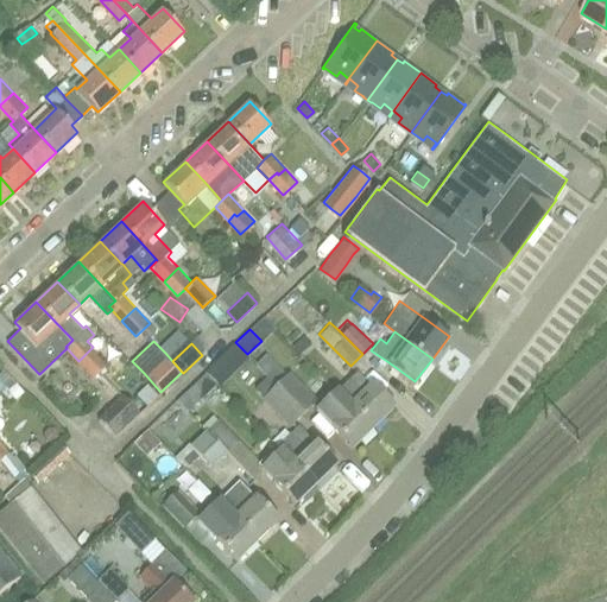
[(93,347),(78,361),(93,375),(107,362),(93,347)]
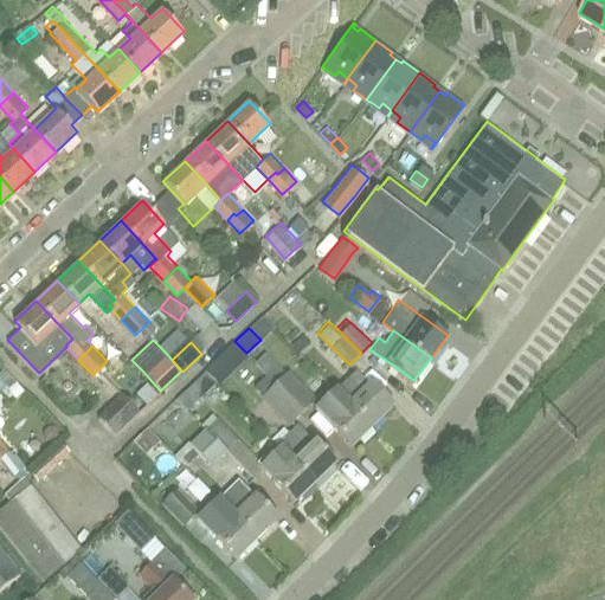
[(268,373),(276,382),(287,371),(266,350),(256,361),(268,373)]
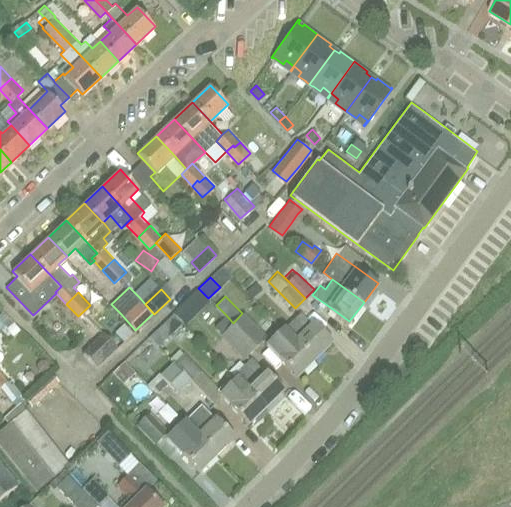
[(21,328),(4,309),(0,312),(0,318),(5,324),(7,327),(7,326),(14,334),(21,328)]
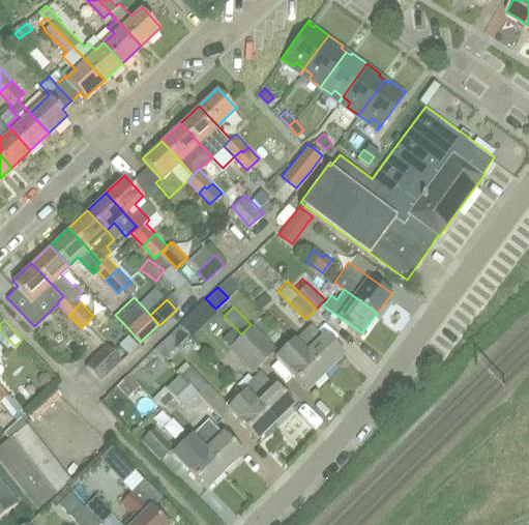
[(312,321),(294,338),(294,339),(326,371),(344,353),(324,333),(312,321)]
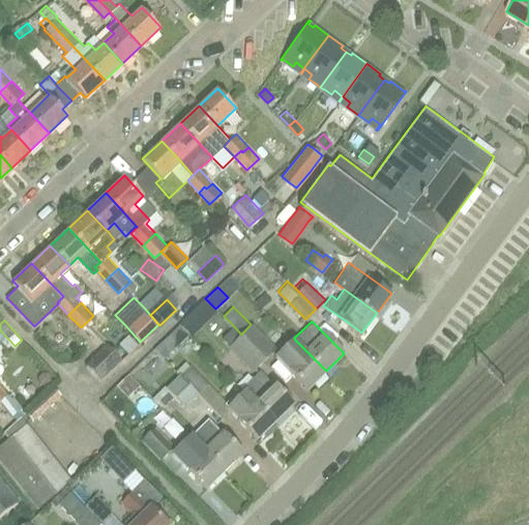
[(251,324),(241,334),(266,359),(273,352),(289,368),(309,388),(326,371),(294,339),(294,338),(290,333),(277,346),(254,322),(251,324)]
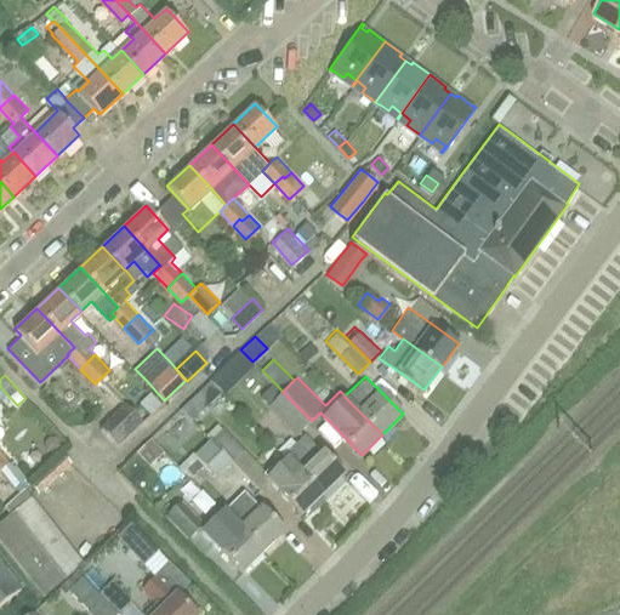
[(141,400),(152,411),(163,402),(152,389),(141,400)]
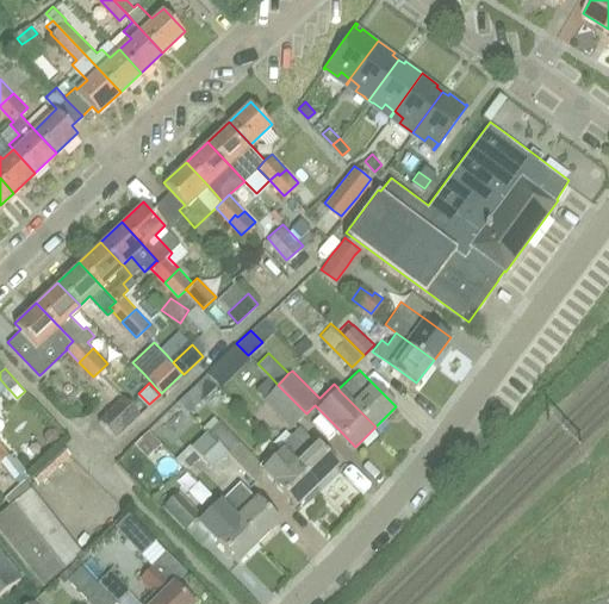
[(306,413),(278,385),(262,398),(291,427),(306,413)]
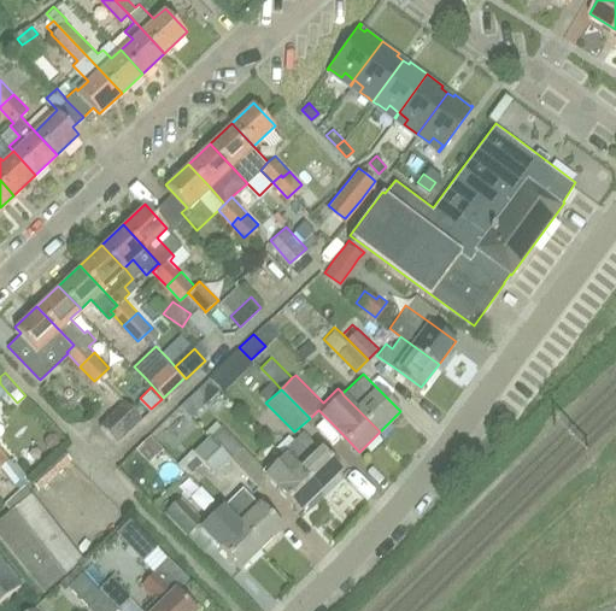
[(192,415),(200,406),(189,395),(181,404),(192,415)]
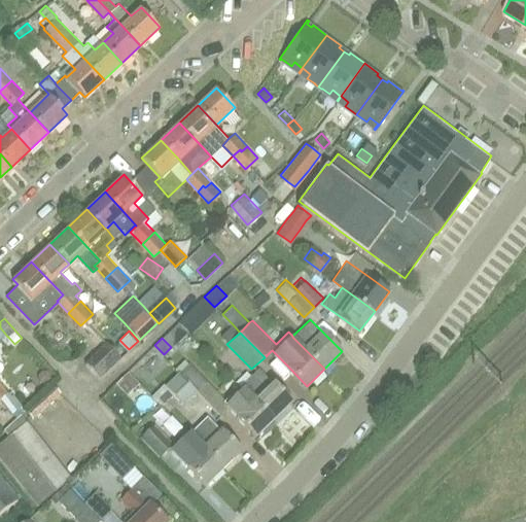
[(100,376),(121,356),(106,340),(85,360),(100,376)]
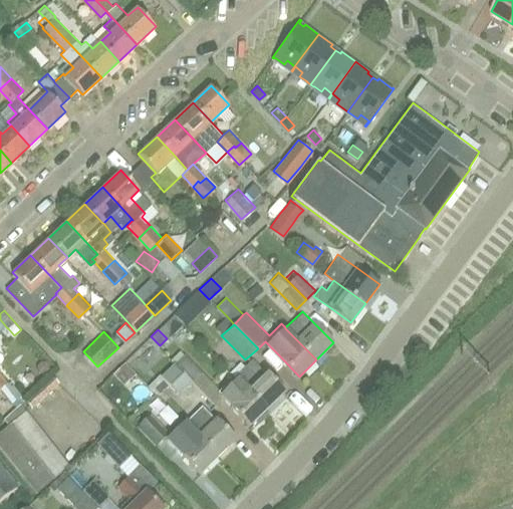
[(133,367),(144,361),(137,347),(125,353),(133,367)]
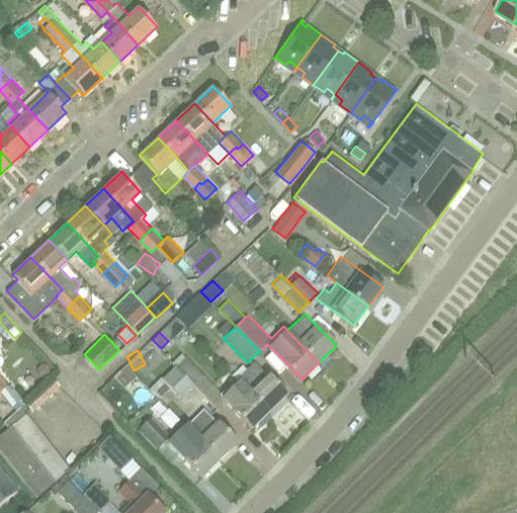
[(186,355),(177,365),(194,382),(203,372),(186,355)]
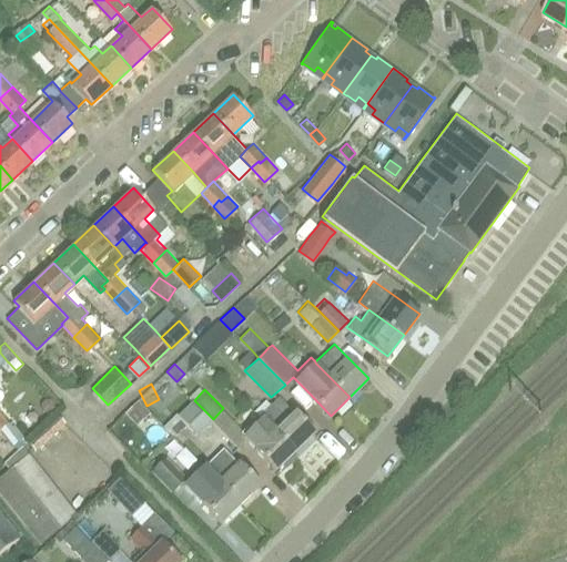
[(280,396),(261,414),(295,449),(314,430),(293,409),(280,396)]
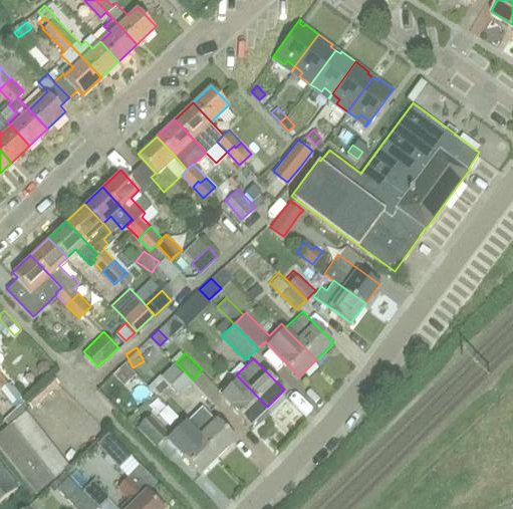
[(136,373),(123,361),(113,371),(125,384),(136,373)]
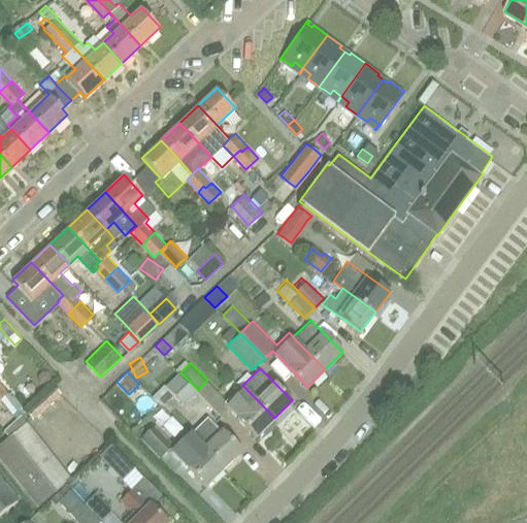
[(179,371),(166,385),(185,403),(198,390),(180,372),(179,371)]
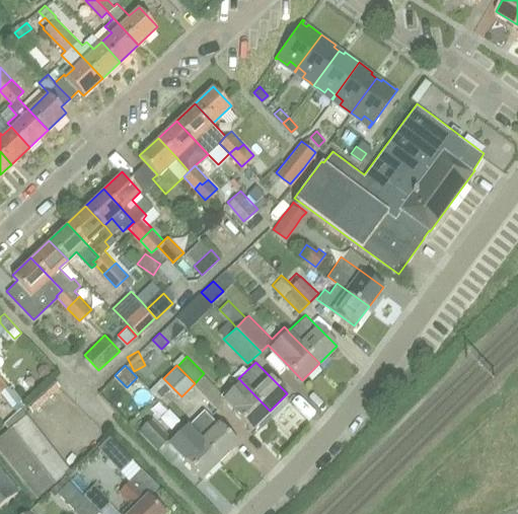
[(0,373),(0,390),(1,390),(8,384),(0,373)]
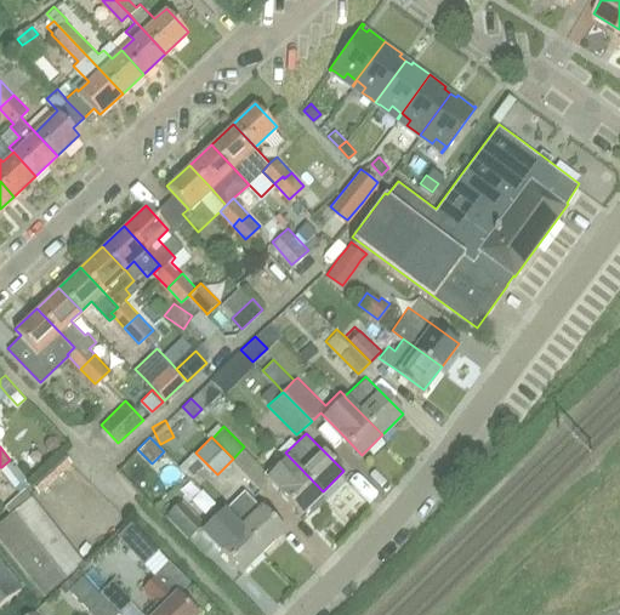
[(323,491),(285,453),(265,473),(279,489),(302,512),(323,491)]
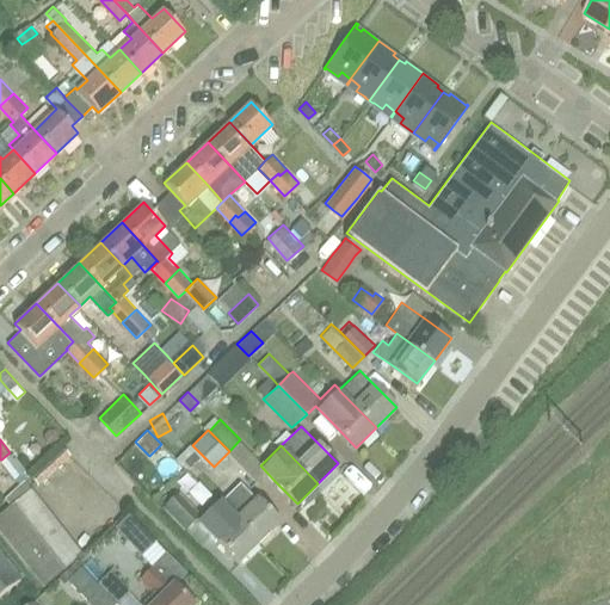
[(13,456),(10,452),(1,460),(14,476),(26,469),(16,455),(13,456)]
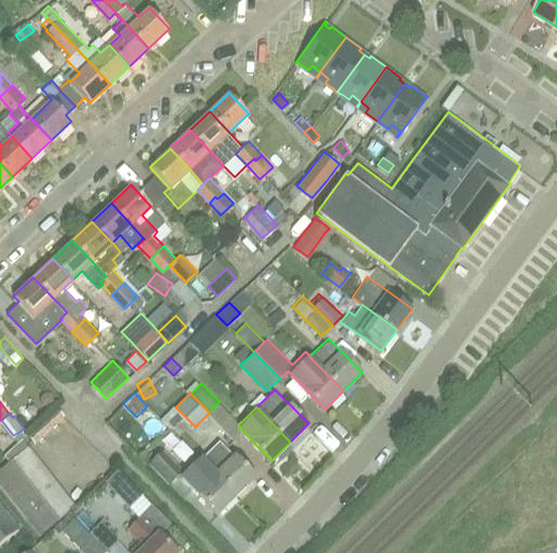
[(220,440),(201,458),(237,494),(255,476),(220,440)]
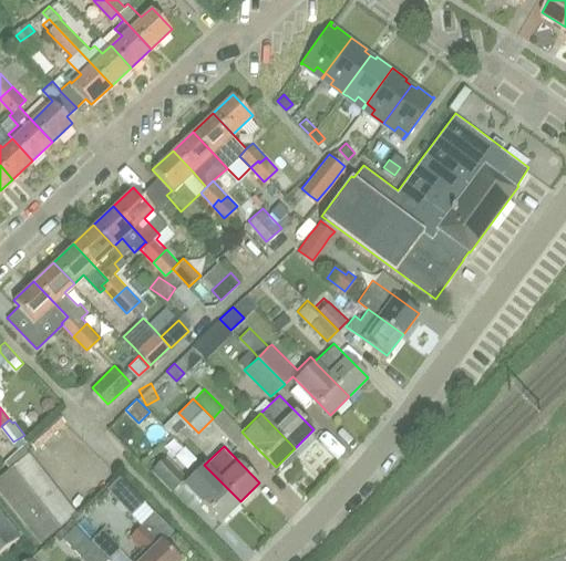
[(0,474),(0,488),(14,506),(41,540),(70,518),(69,517),(78,509),(30,450),(0,474)]
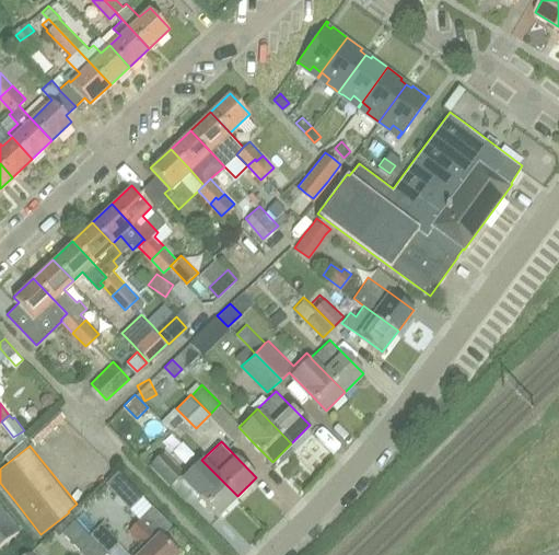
[(149,465),(170,485),(185,470),(164,450),(149,465)]
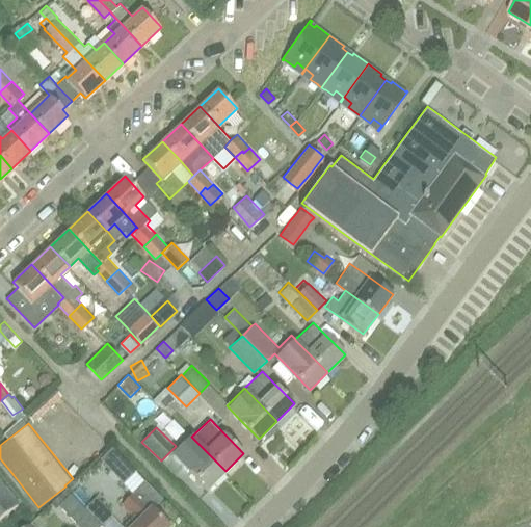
[(226,471),(191,437),(174,453),(208,488),(226,471)]
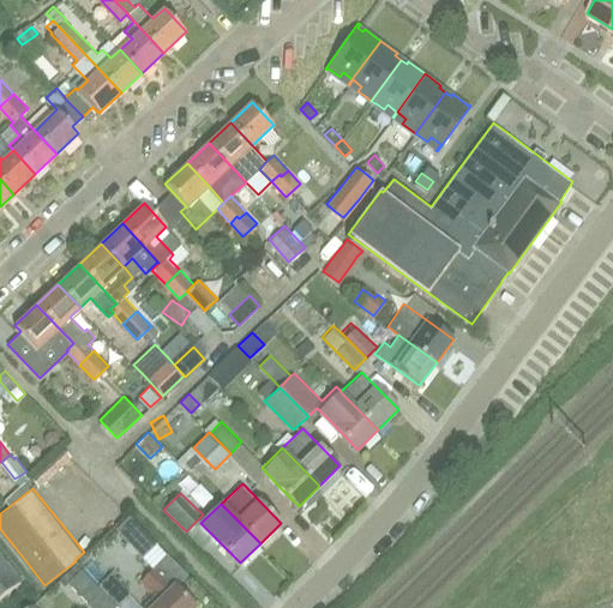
[(151,535),(130,512),(115,527),(143,554),(157,541),(151,535)]
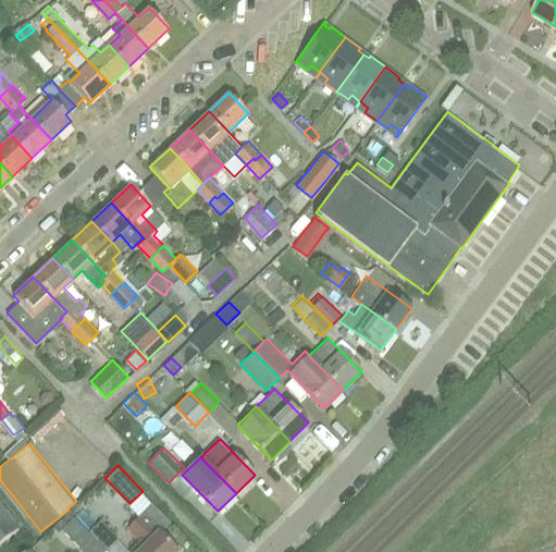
[(0,540),(19,526),(0,502),(0,540)]
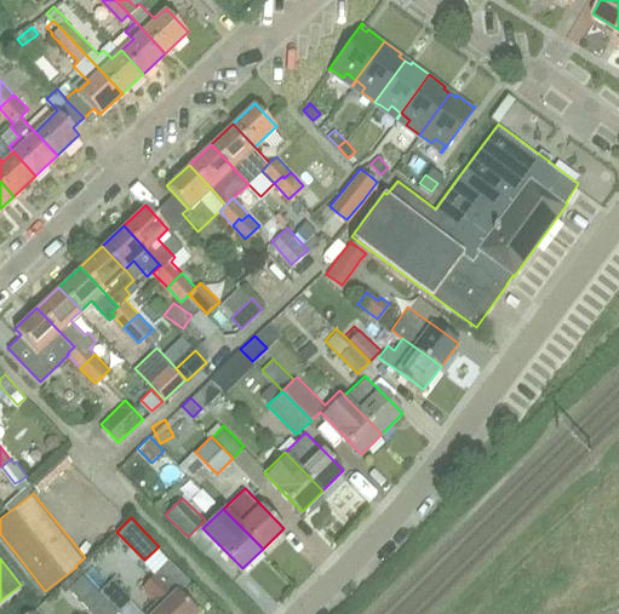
[(156,571),(141,585),(156,601),(145,613),(195,613),(198,612),(177,591),(189,579),(168,558),(156,571)]
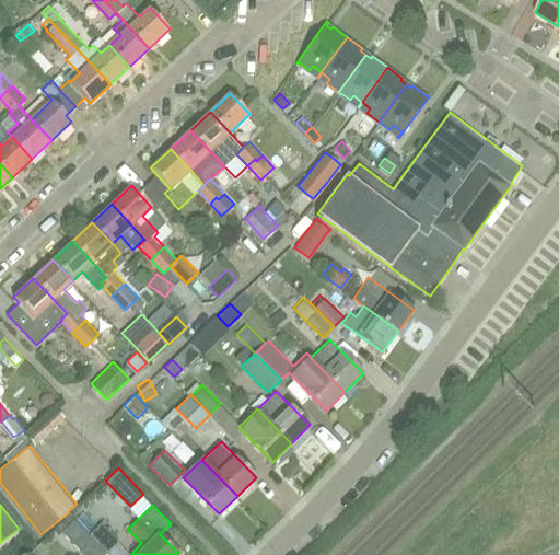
[(62,531),(85,554),(102,554),(106,551),(69,512),(54,528),(59,534),(62,531)]
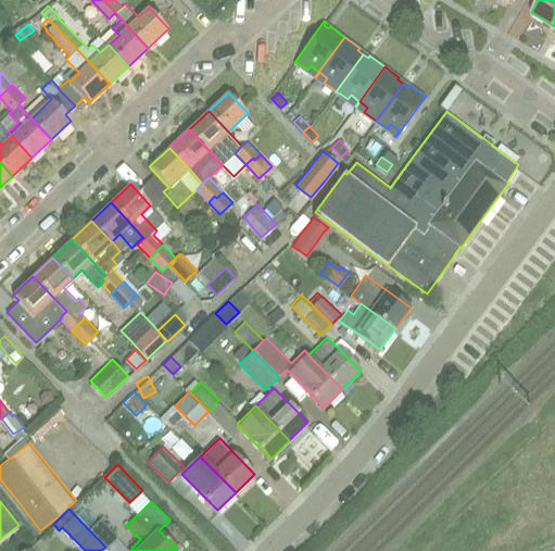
[(89,528),(108,546),(118,536),(100,517),(89,528)]
